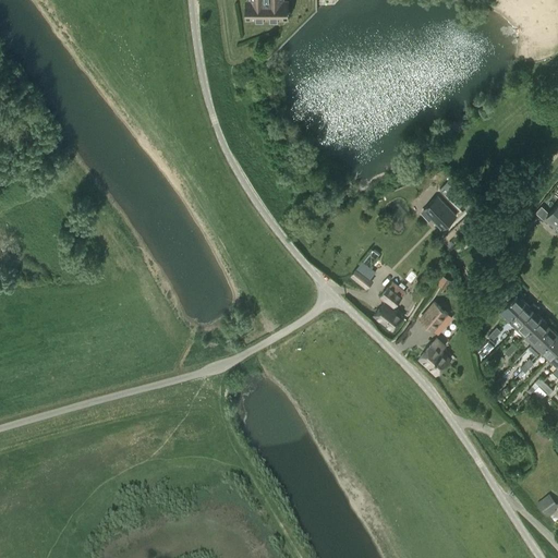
[(284,0),(251,0),(252,19),(284,19),(284,0)]
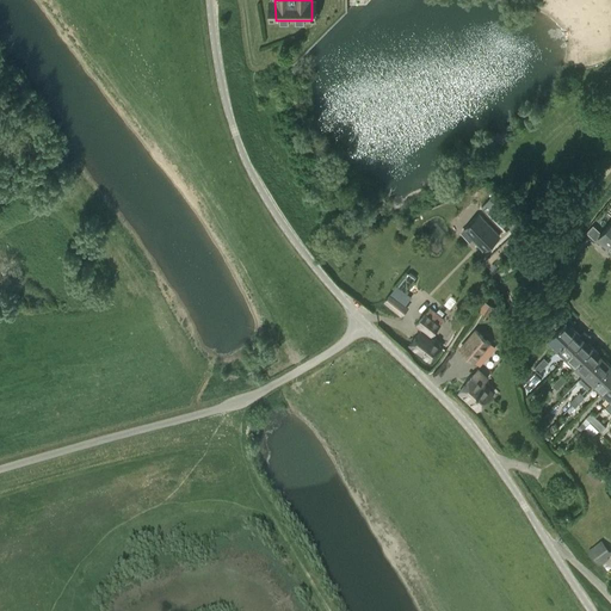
[(494,193),(481,207),(508,233),(522,220),(494,193)]
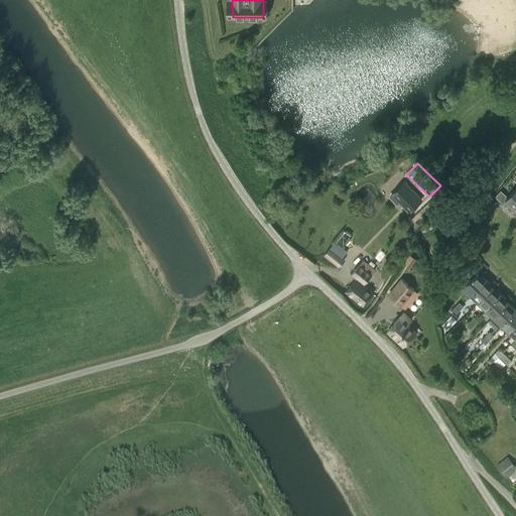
[(404,182),(394,195),(413,210),(423,197),(404,182)]
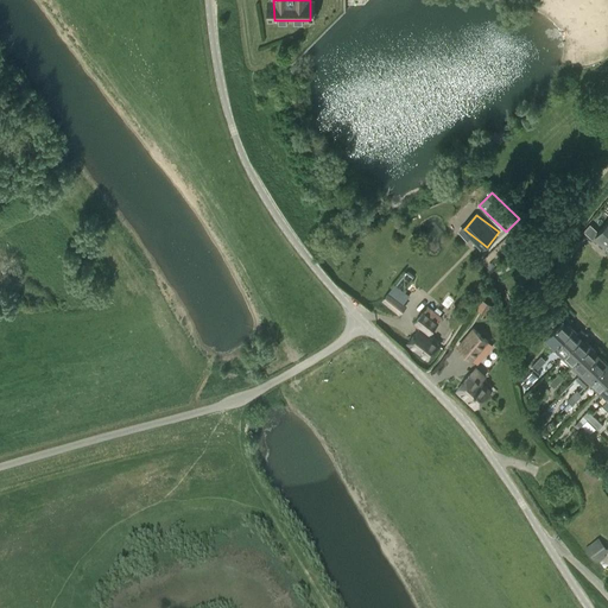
[(605,244),(607,239),(607,220),(591,239),(595,242),(600,238),(605,244)]
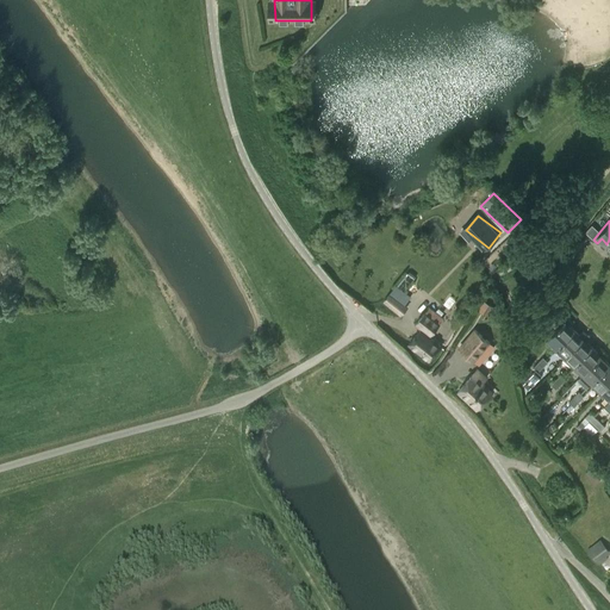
[(388,296),(385,299),(384,302),(402,316),(409,306),(405,304),(411,297),(396,286),(388,296)]
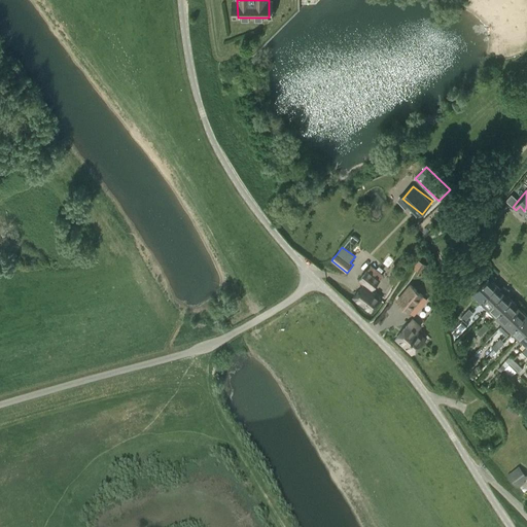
[(418,260),(414,268),(423,273),(427,266),(418,260)]
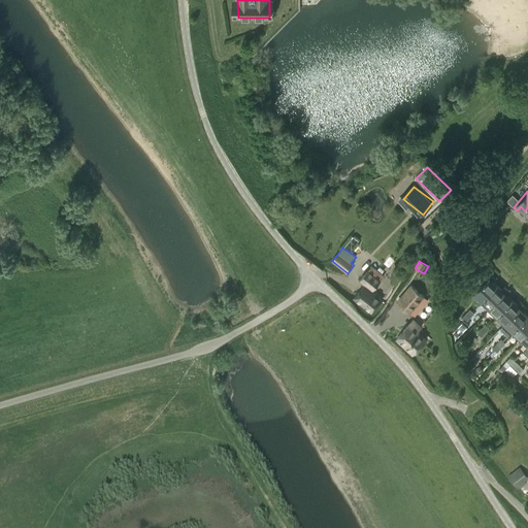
[(371,291),(384,275),(371,265),(359,279),(365,284),(354,298),(371,311),(382,299),(371,291)]
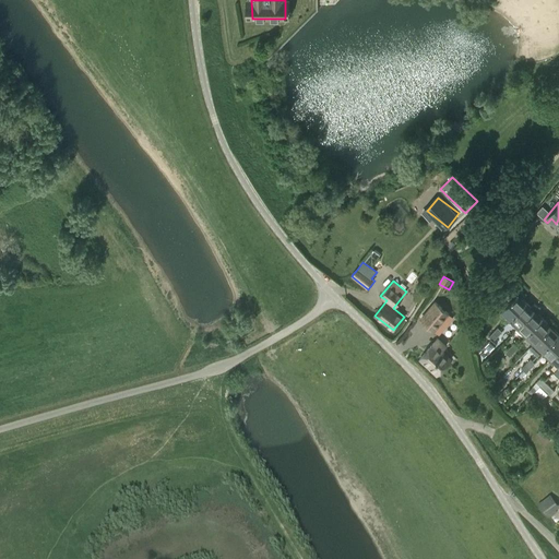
[(509,320),(526,302),(521,298),(524,294),(516,286),(506,297),(511,301),(500,312),(509,320)]
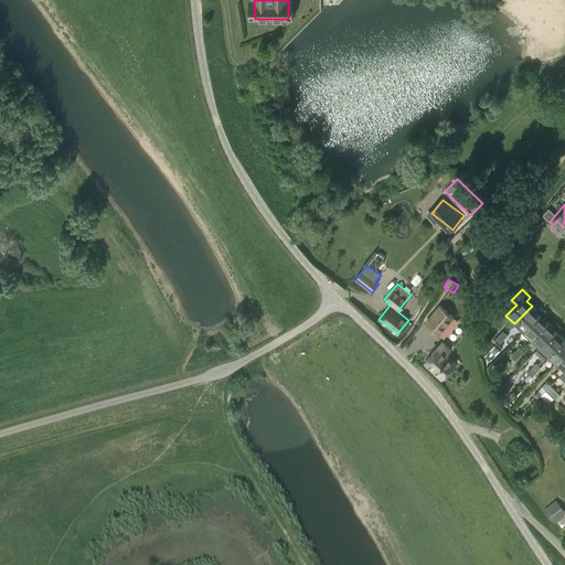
[(439,305),(424,322),(439,334),(455,317),(439,305)]
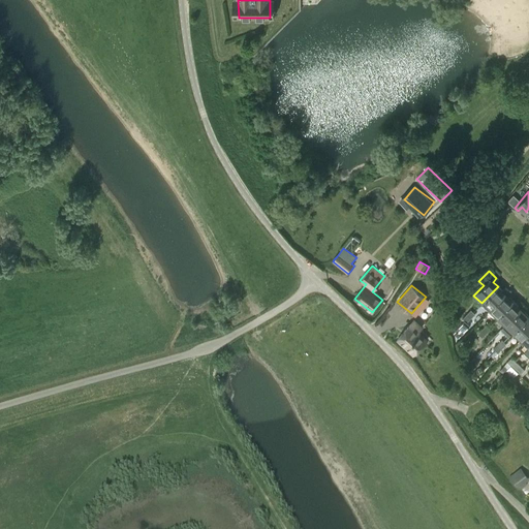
[(498,286),(481,303),(490,310),(508,290),(505,287),(502,290),(498,286)]
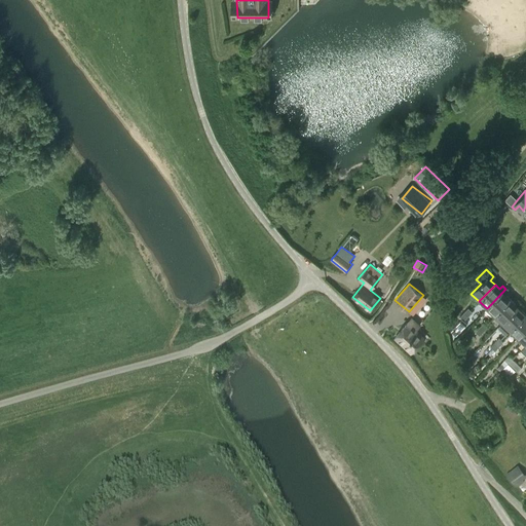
[(505,289),(487,308),(494,315),(511,299),(505,295),(509,292),(505,289)]
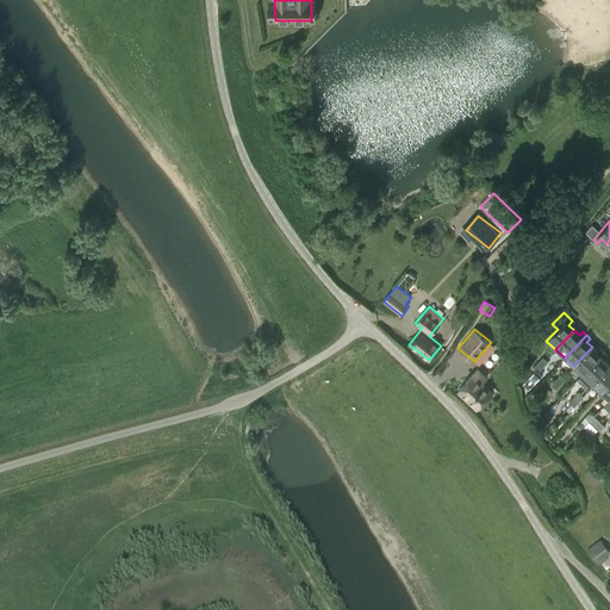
[(592,347),(573,366),(583,375),(604,352),(601,348),(597,353),(592,347)]
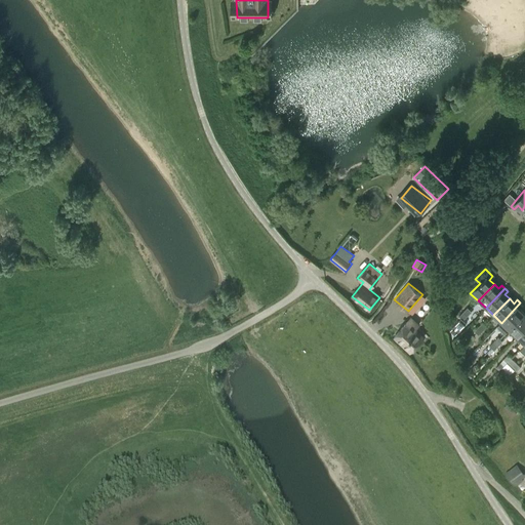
[(520,303),(501,323),(509,330),(524,314),(520,309),(523,306),(520,303)]
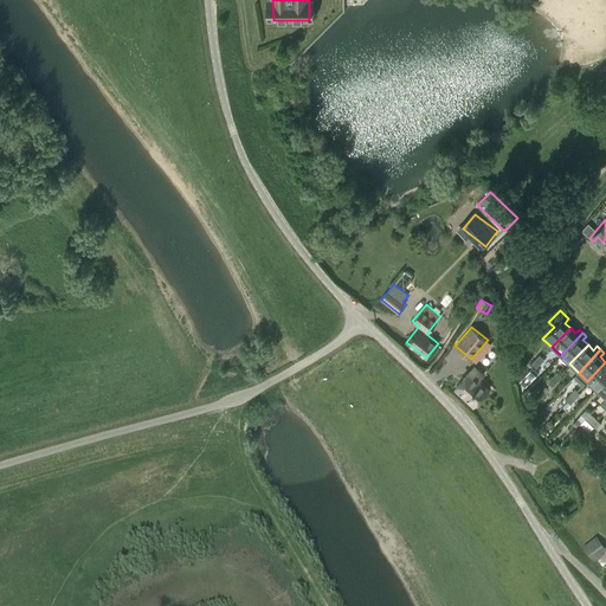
[(605,361),(605,362),(587,381),(597,389),(605,379),(605,361)]
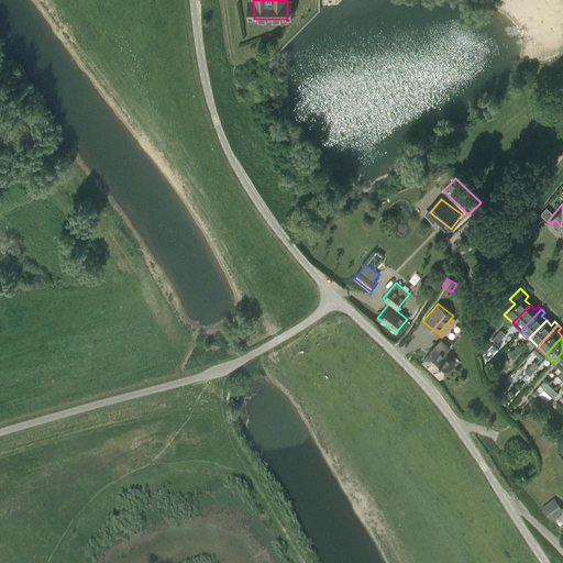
[(440,377),(454,361),(445,352),(450,346),(441,340),(437,344),(422,362),(440,377)]
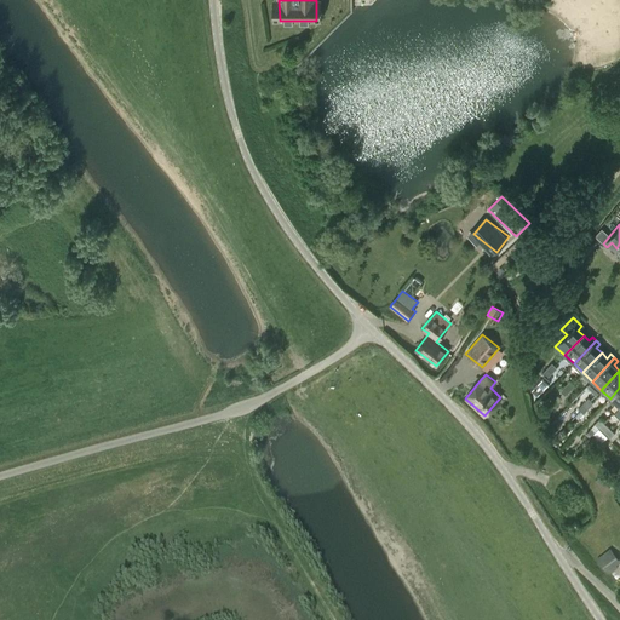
[(551,382),(547,377),(545,375),(532,389),(538,395),(551,382)]
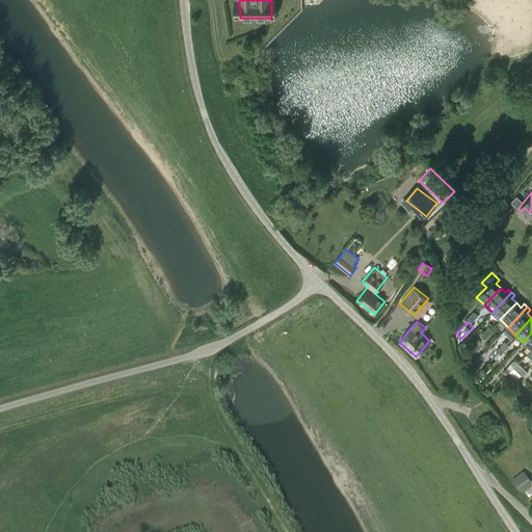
[(485,330),(489,335),(494,330),(489,326),(485,330)]
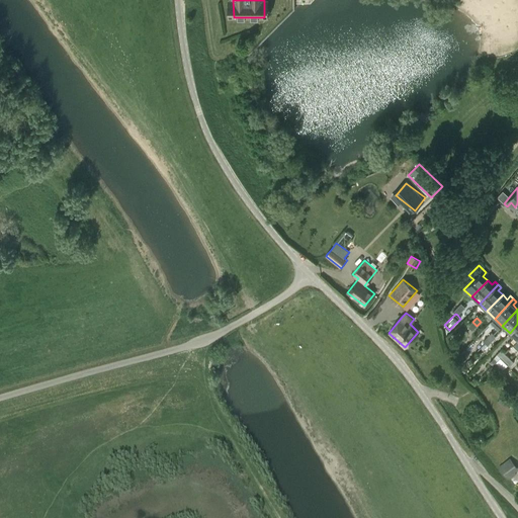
[(477,326),(472,322),(468,326),(472,330),(477,326)]
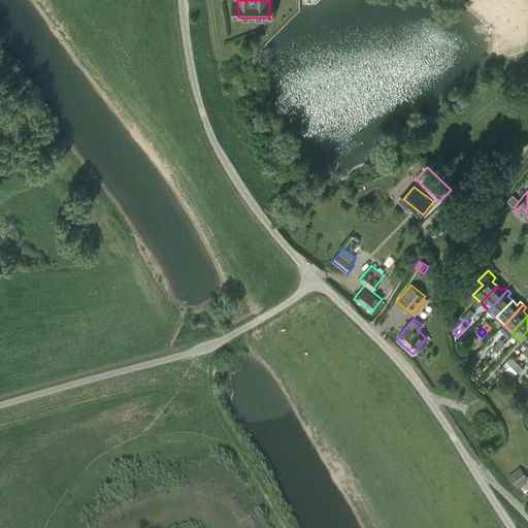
[(523,352),(525,350),(527,345),(527,330),(520,339),(523,343),(519,348),(523,352)]
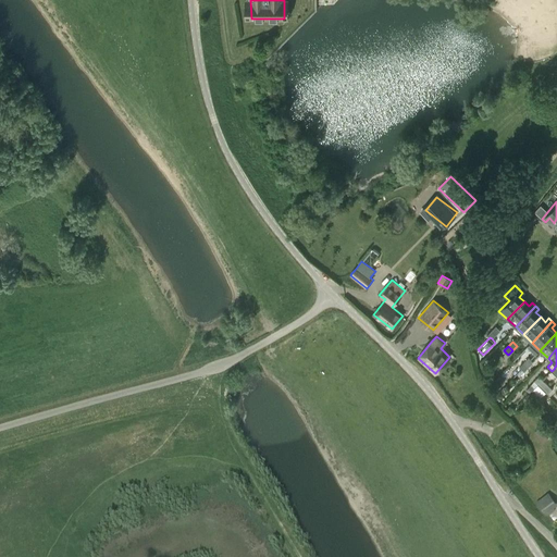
[(497,390),(504,382),(498,376),(491,384),(497,390)]
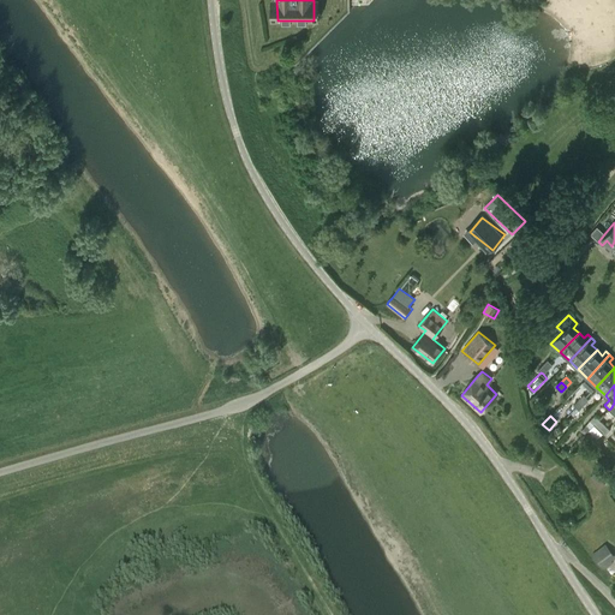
[(601,436),(604,434),(609,429),(599,419),(595,424),(596,425),(592,428),(601,436)]
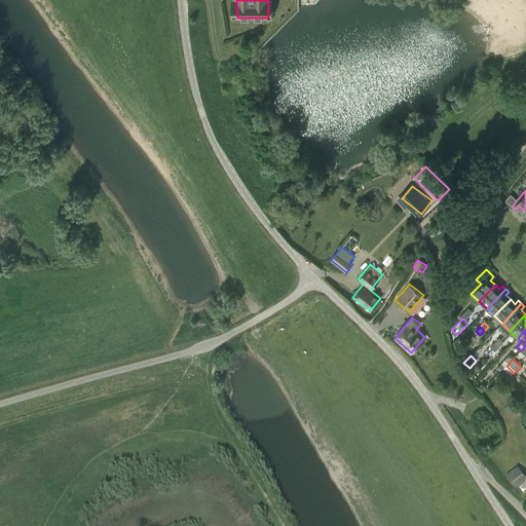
[(513,417),(517,414),(511,404),(505,408),(513,417)]
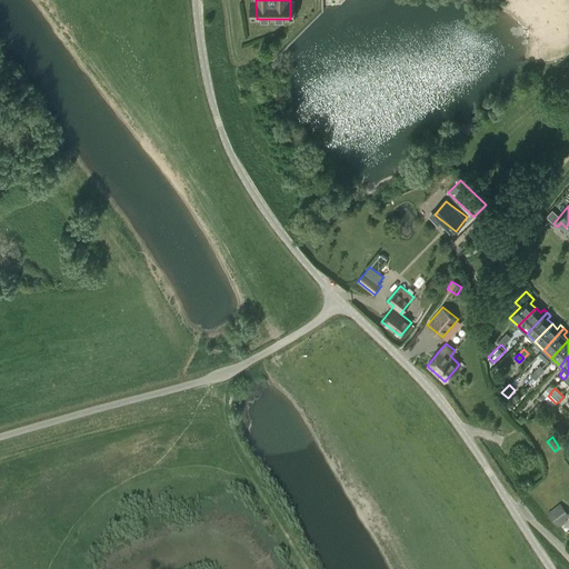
[(568,516),(568,513),(560,503),(548,513),(559,528),(568,520),(567,518),(568,516)]
